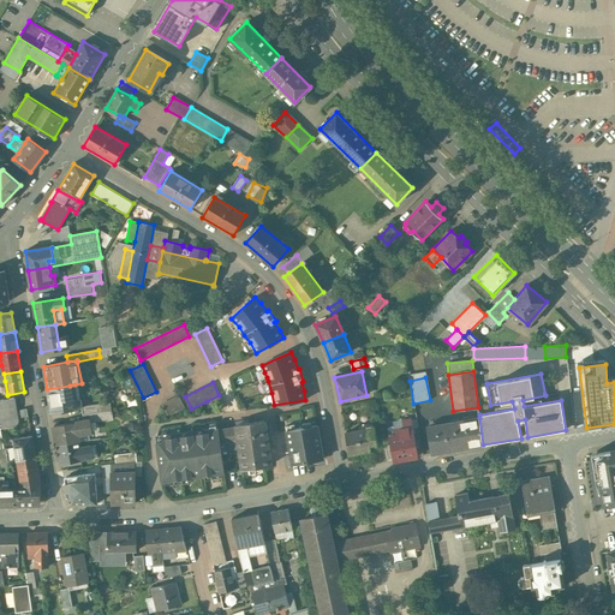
[(70,386),(47,389),(52,413),(73,410),(73,408),(70,386)]
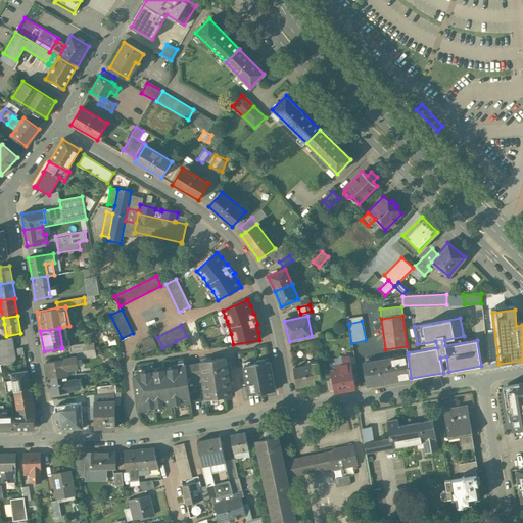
[(151,336),(137,343),(143,353),(157,346),(151,336)]
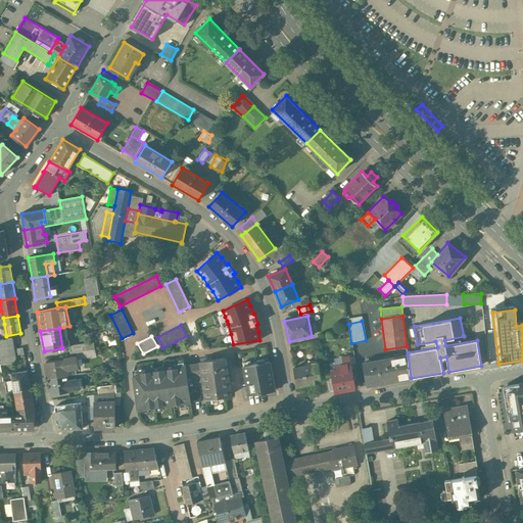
[(186,336),(176,341),(179,345),(188,340),(186,336)]
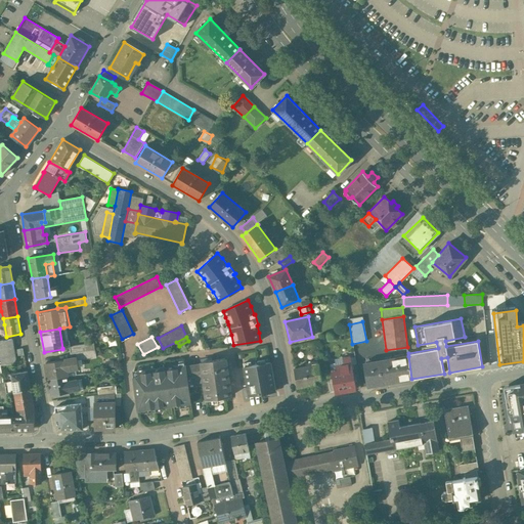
[(8,345),(0,346),(0,356),(8,356),(10,356),(8,345)]
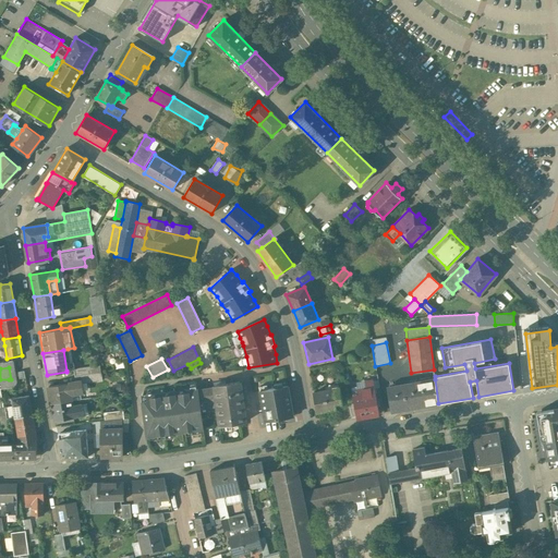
[(91,367),(74,370),(75,376),(81,375),(92,374),(91,367)]
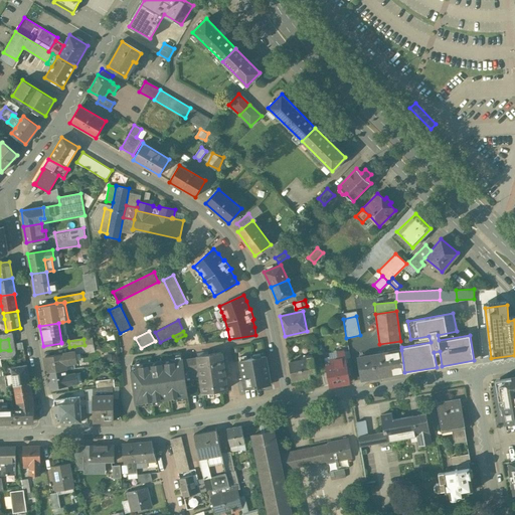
[(84,345),(74,346),(75,353),(94,350),(93,344),(84,345)]
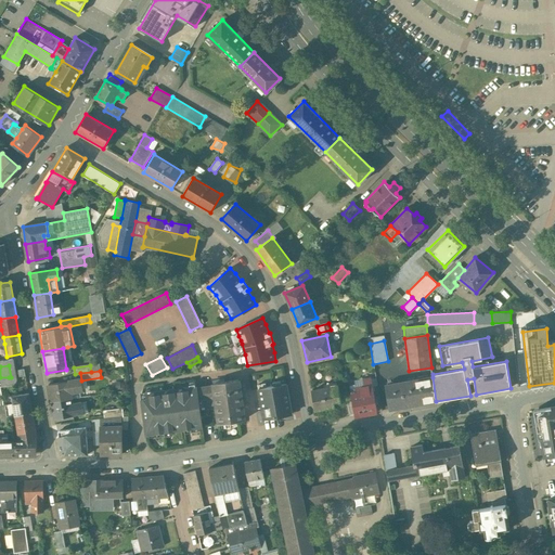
[(9,377),(0,377),(0,378),(1,386),(10,385),(9,377)]
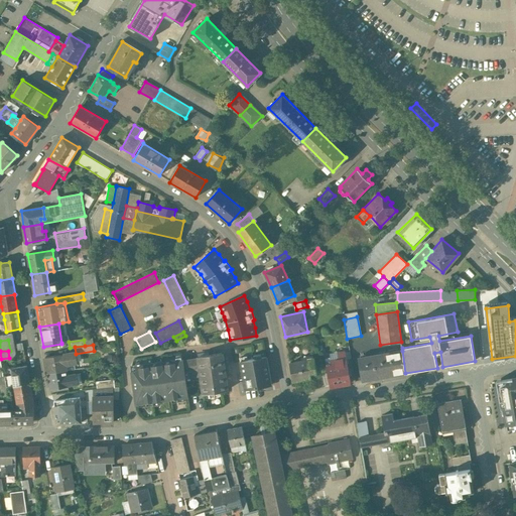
[(402,351),(359,359),(362,381),(405,373),(402,351)]
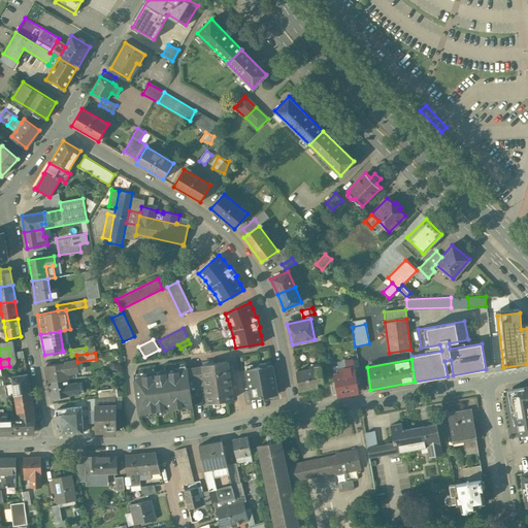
[(227,361),(213,363),(212,360),(207,361),(207,364),(202,365),(202,367),(205,388),(207,402),(213,402),(213,403),(219,403),(219,401),(232,399),(232,398),(231,398),(227,369),(228,369),(227,361)]
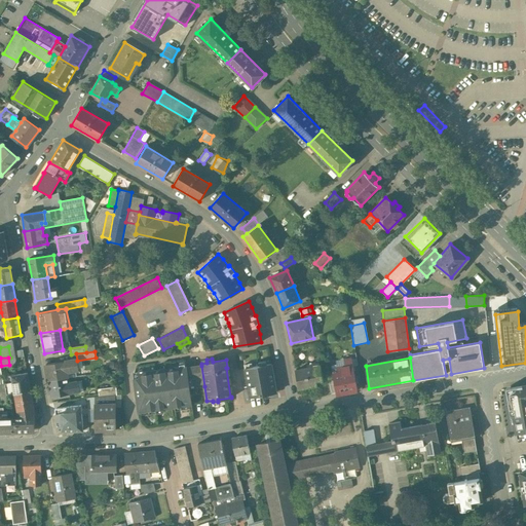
[(75,360),(46,365),(48,380),(67,377),(66,371),(76,370),(75,360)]
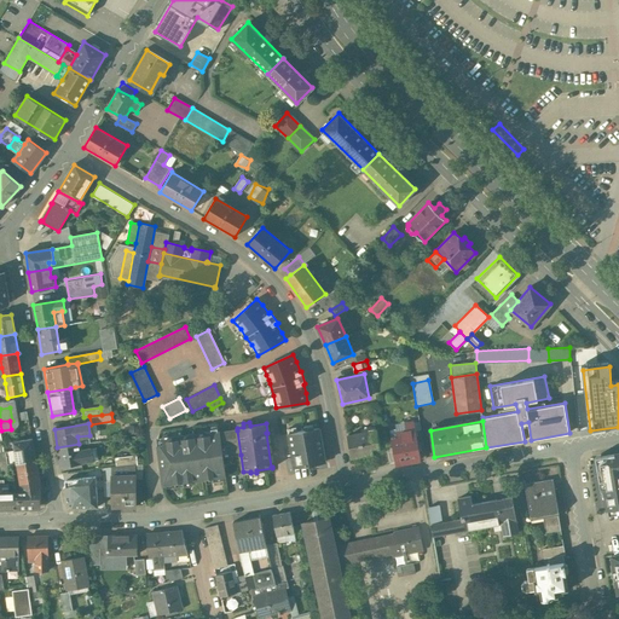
[(319,428),(288,434),(294,468),(325,462),(319,428)]
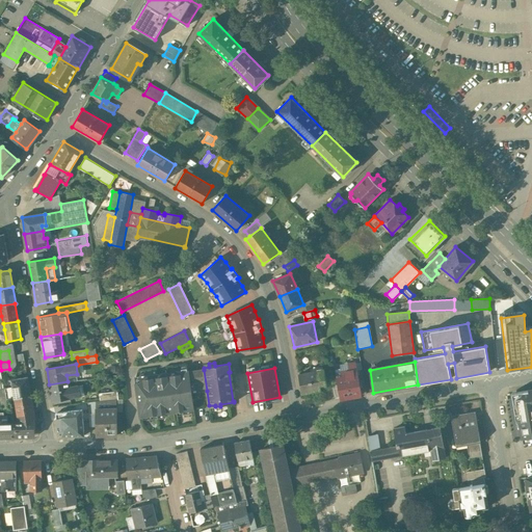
[(9,369),(1,370),(0,370),(0,373),(1,377),(11,375),(10,369),(9,369)]
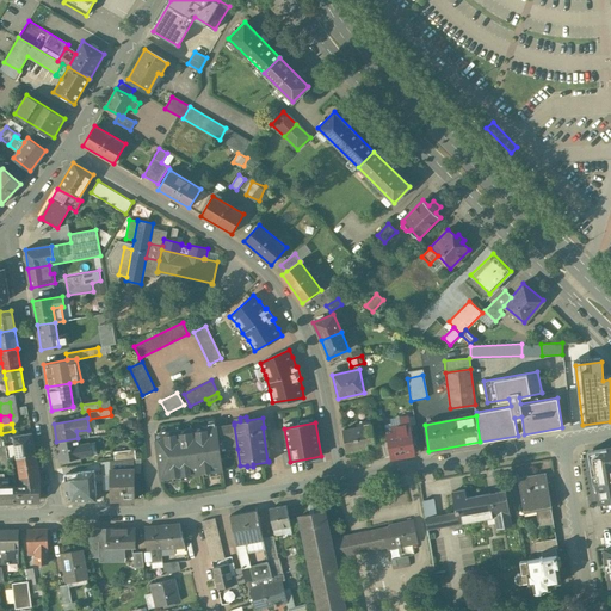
[(409,424),(393,427),(394,433),(388,434),(389,442),(392,457),(414,454),(409,424)]
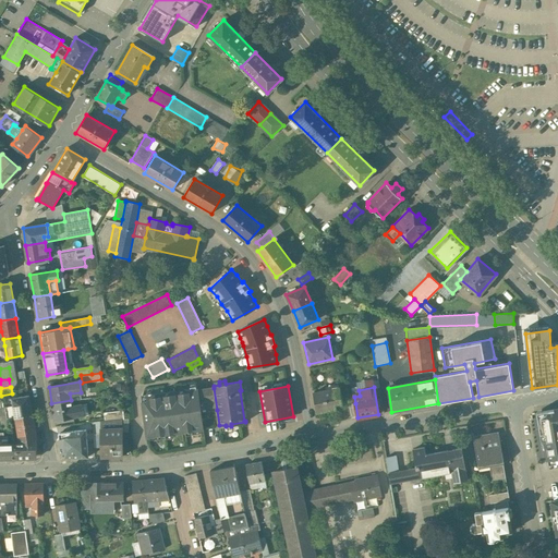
[(180,404),(143,409),(146,436),(203,428),(201,413),(217,410),(214,388),(197,390),(196,389),(179,392),(180,404)]
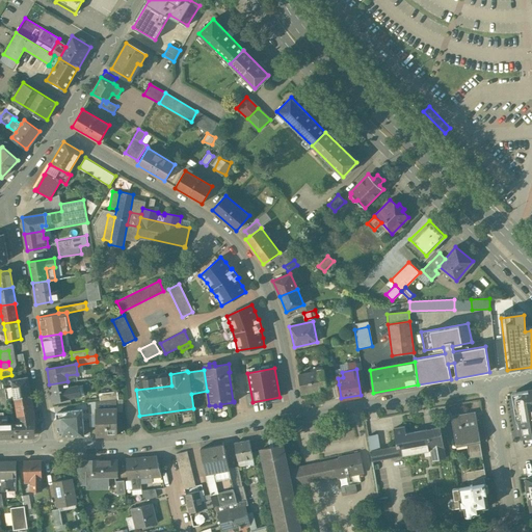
[(316,371),(298,374),(302,393),(320,389),(319,383),(325,382),(324,374),(317,375),(316,371)]
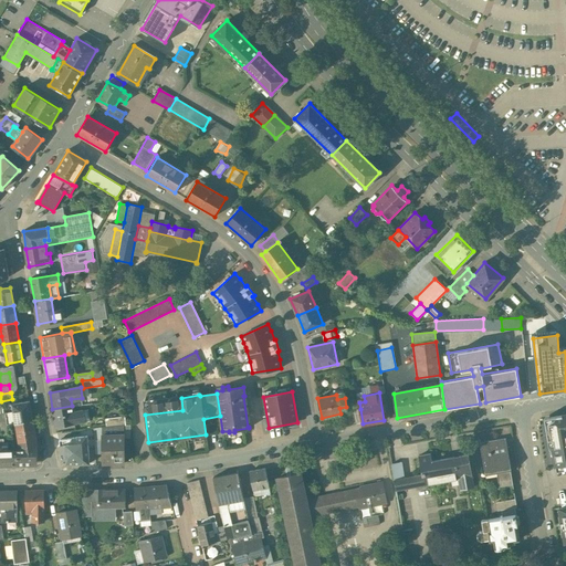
[(29,402),(12,405),(16,423),(32,420),(29,402)]
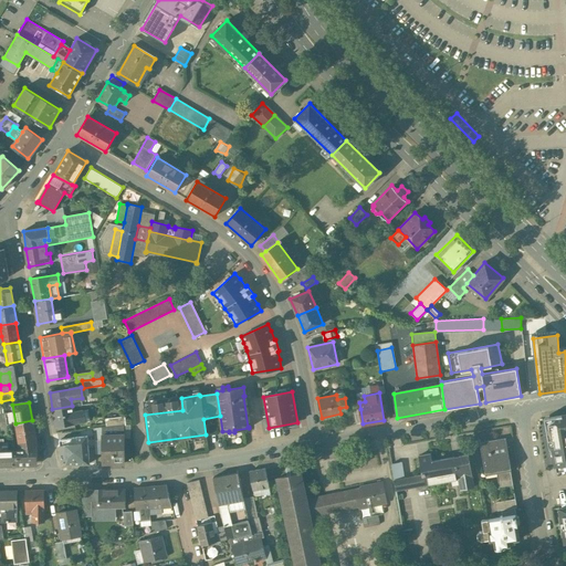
[(72,406),(52,409),(55,427),(75,423),(73,411),(72,406)]
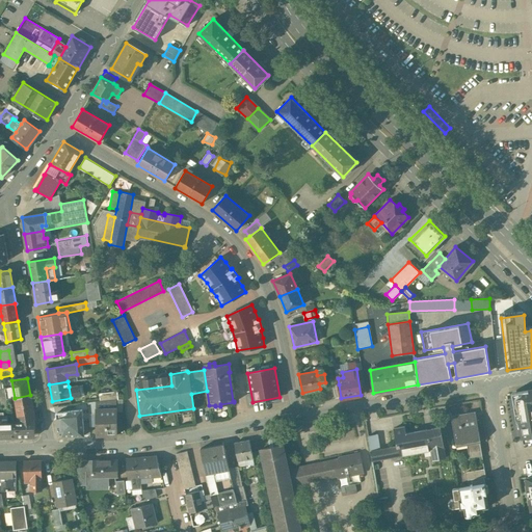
[(78,386),(69,387),(71,398),(80,396),(78,386)]
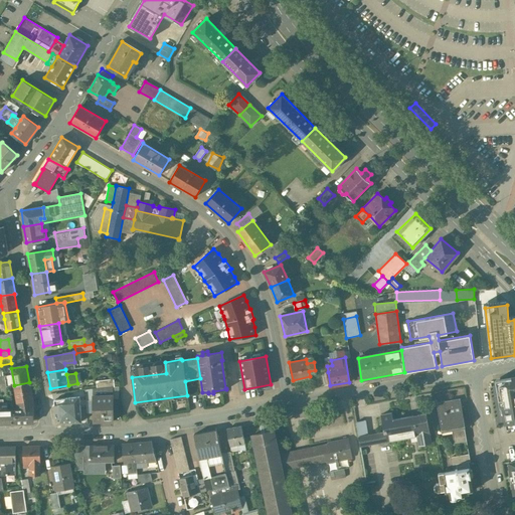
[(514,376),(495,380),(498,400),(503,400),(504,405),(502,405),(505,424),(512,423),(512,426),(514,425),(514,376)]
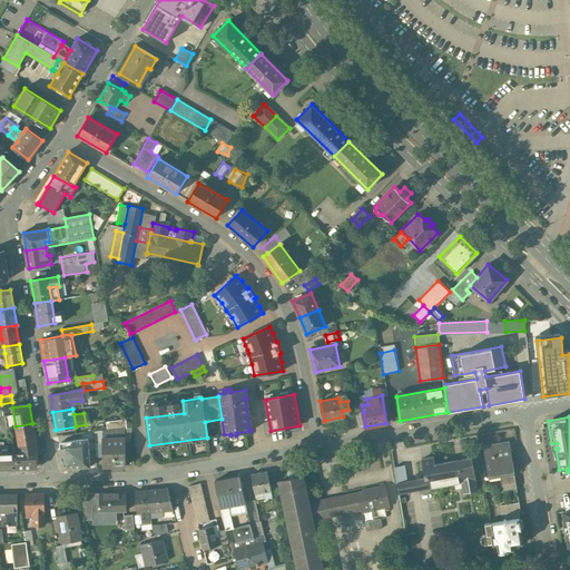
[(32,423),(16,426),(20,451),(37,449),(32,423)]
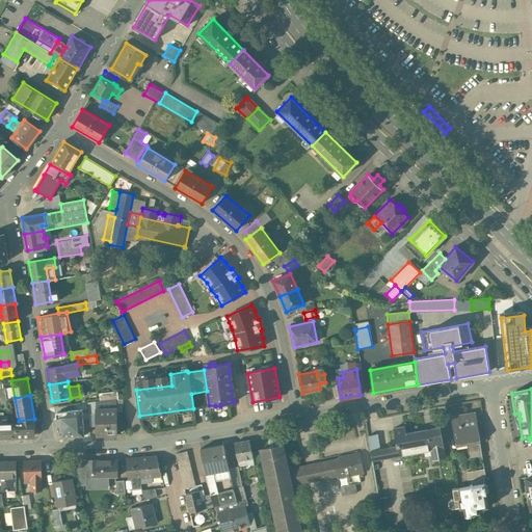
[(56,418),(57,432),(62,436),(84,435),(82,409),(68,411),(68,417),(56,418)]
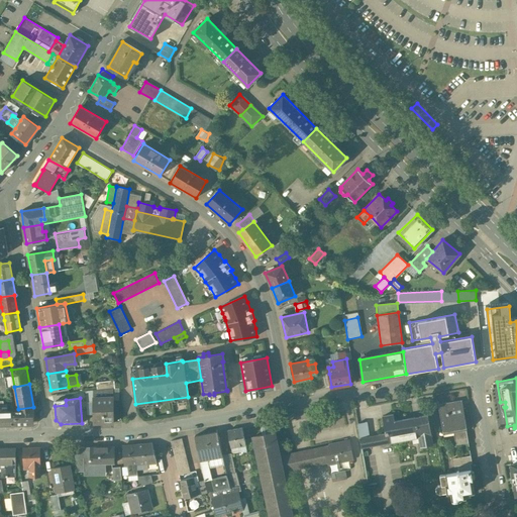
[(105,400),(93,400),(94,408),(105,408),(105,400)]
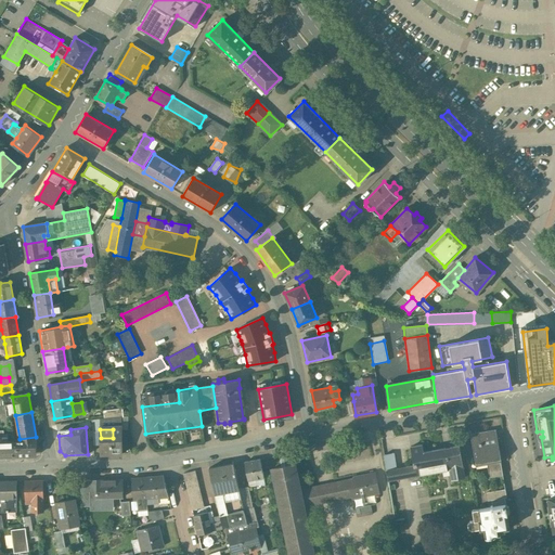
[(495,438),(480,440),(479,434),(470,436),(475,463),(486,461),(488,474),(502,472),(495,438)]
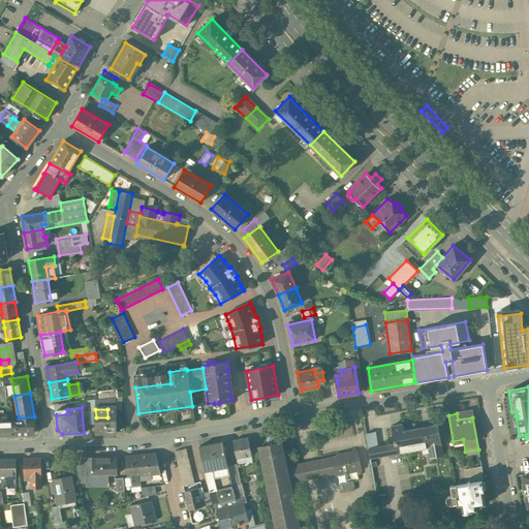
[(1,416),(0,415),(0,434),(17,435),(13,421),(7,421),(7,415),(1,416)]
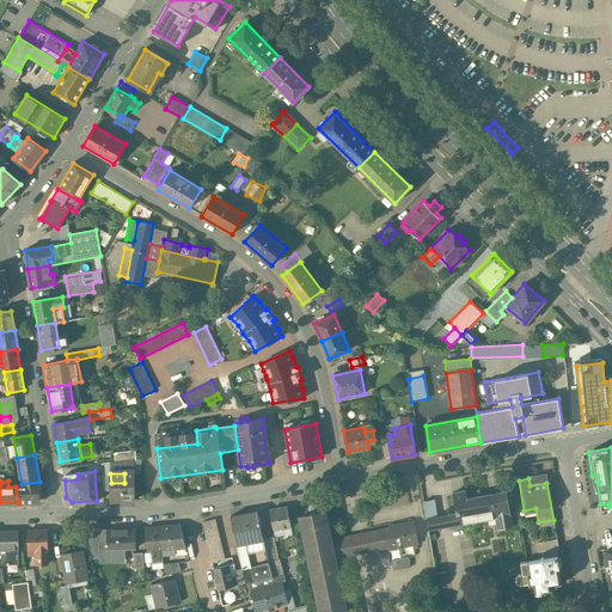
[(40,482),(22,484),(22,487),(16,487),(19,503),(28,502),(35,502),(40,497),(40,489),(40,482)]
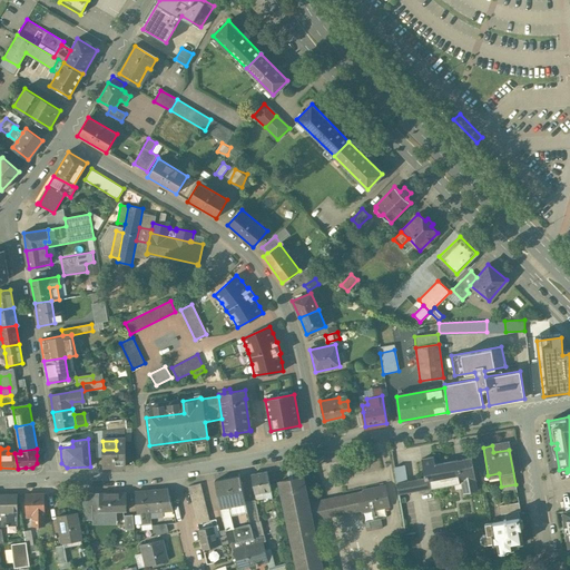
[(125,467),(125,450),(116,450),(104,450),(104,467),(125,467)]
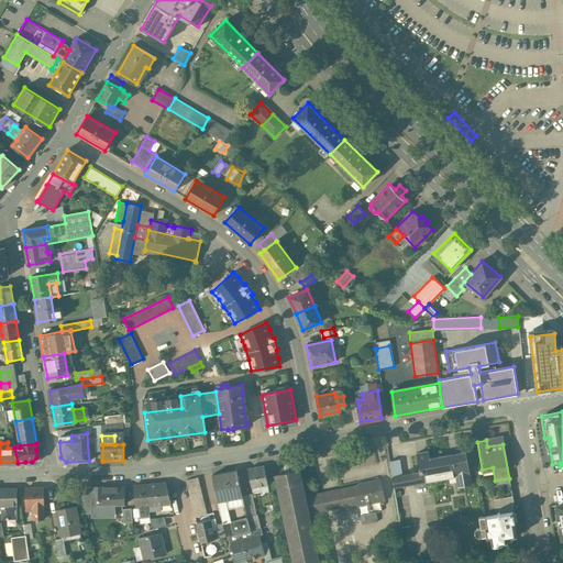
[(401,475),(392,477),(393,487),(455,476),(457,487),(471,484),(465,452),(429,459),(428,451),(416,453),(419,473),(401,475)]
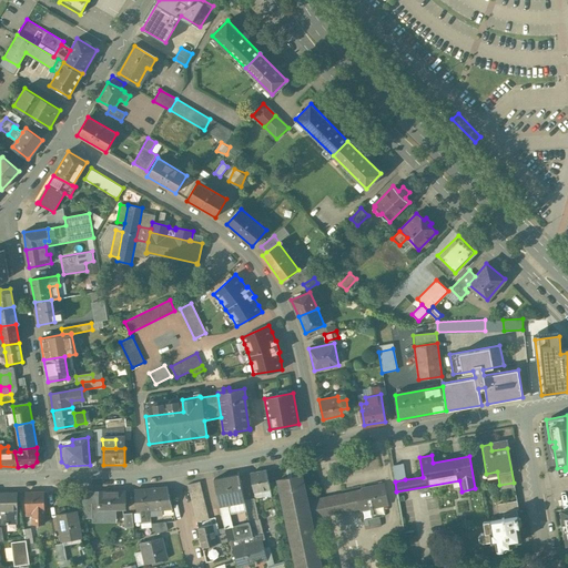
[(403,464),(393,466),(395,482),(405,479),(403,464)]
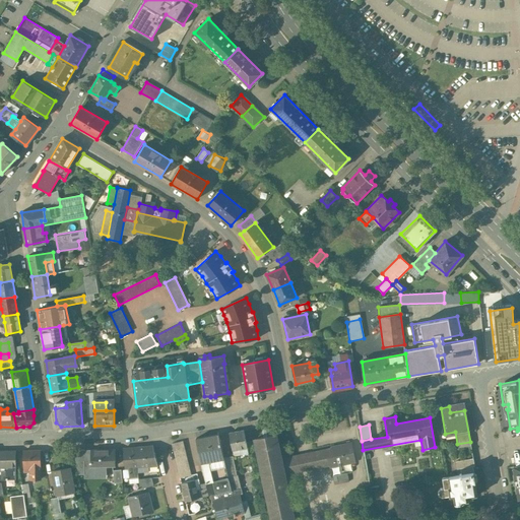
[(244,431),(229,433),(232,450),(239,449),(247,448),(244,431)]
